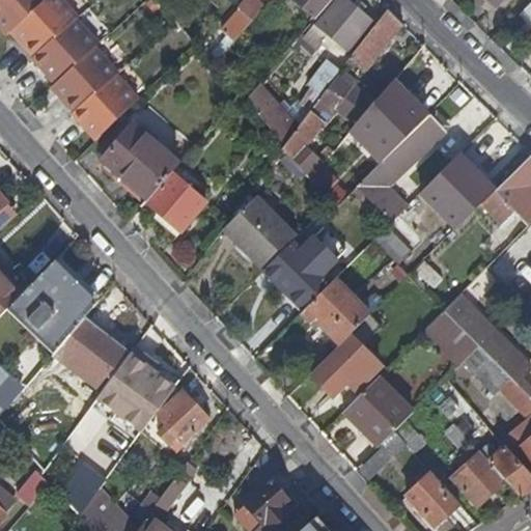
[(0,0),(0,22),(8,32),(12,29),(44,0),(0,0)]
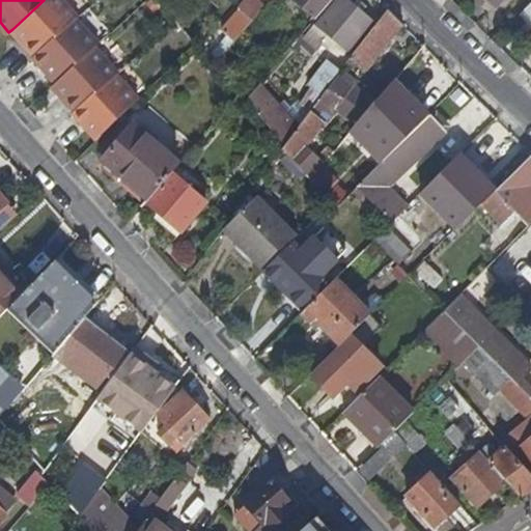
[(59,0),(44,0),(12,29),(35,54),(76,19),(59,0)]
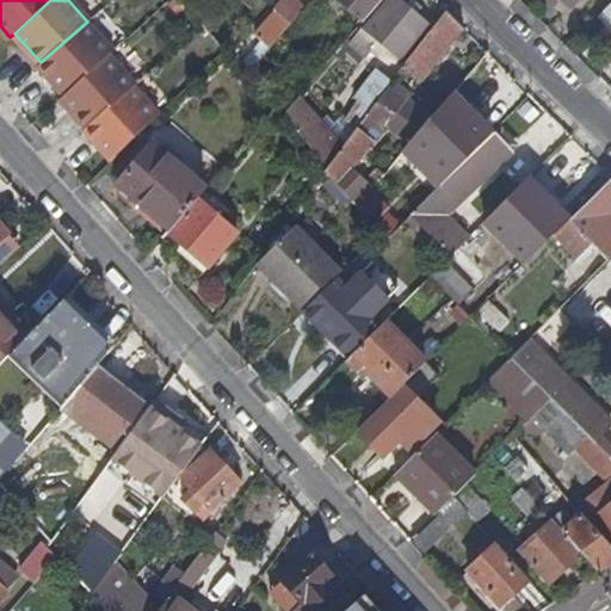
[(292,0),(289,5),(298,14),(312,0),(292,0)]
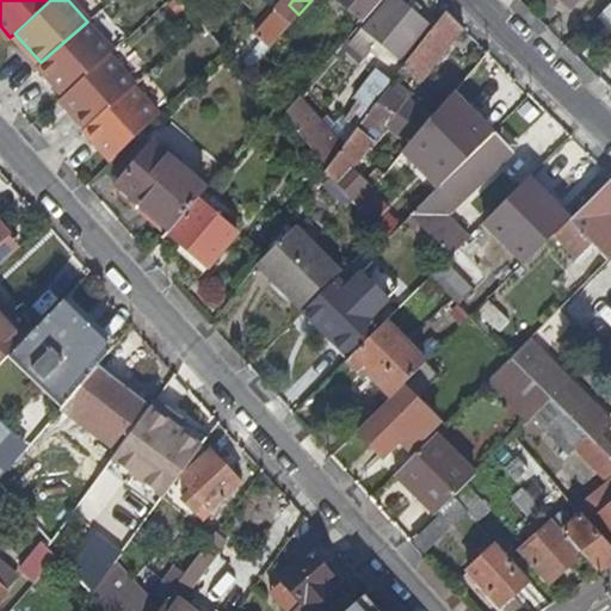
[(338,0),(363,23),(382,0),(338,0)]
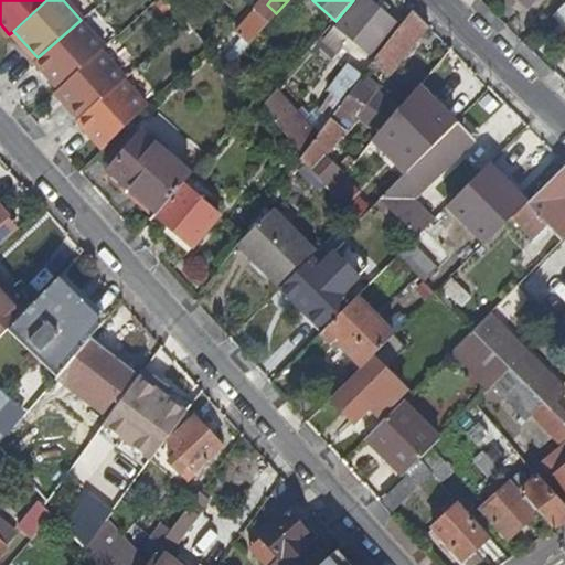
[(396,22),(386,14),(376,6),(370,0),(362,0),(338,28),(349,36),(343,43),(354,52),(360,45),(370,54),(396,22)]
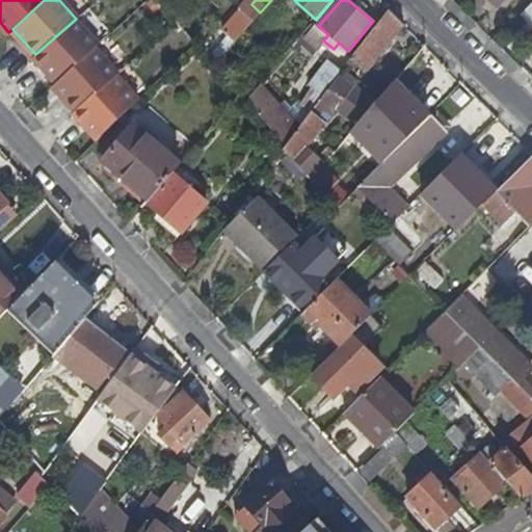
[(360,0),(358,0),(354,5),(364,14),(369,7),(360,0)]
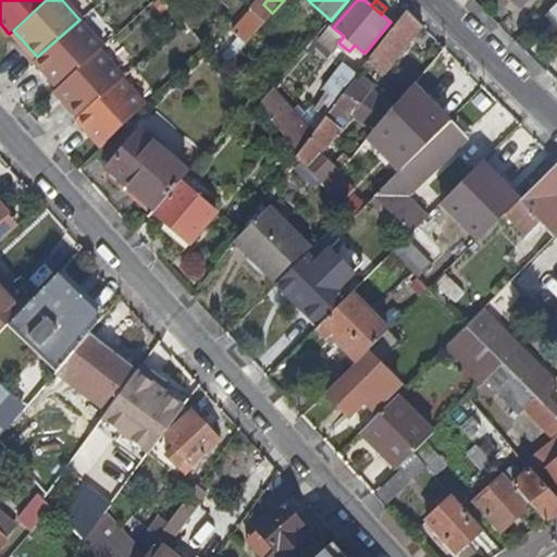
[(385,75),(423,25),(407,9),(368,62),(385,75)]
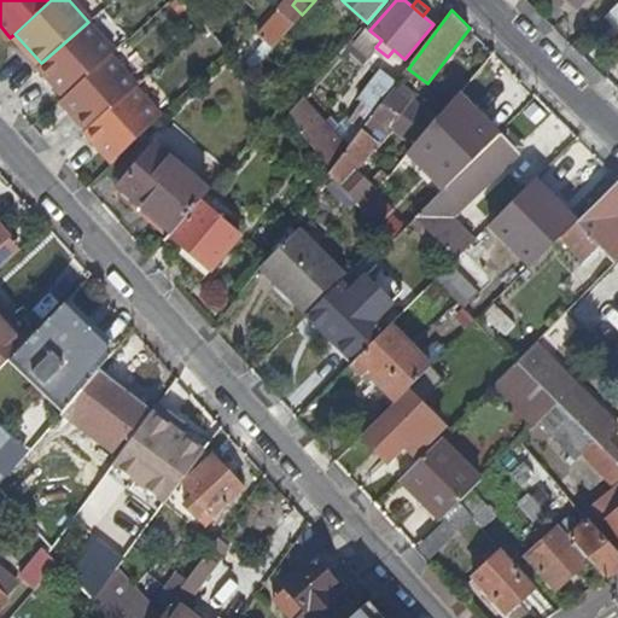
[(92,18),(88,22),(41,63),(39,65),(66,95),(115,51),(117,48),(92,18)]
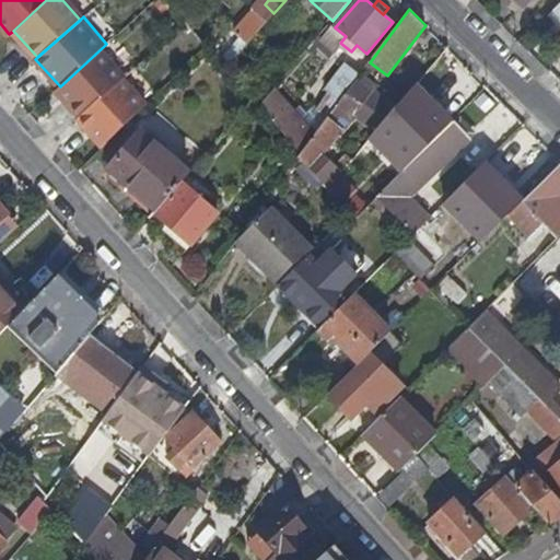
[(128,73),(104,46),(60,86),(56,90),(80,116),(124,77),(128,73)]
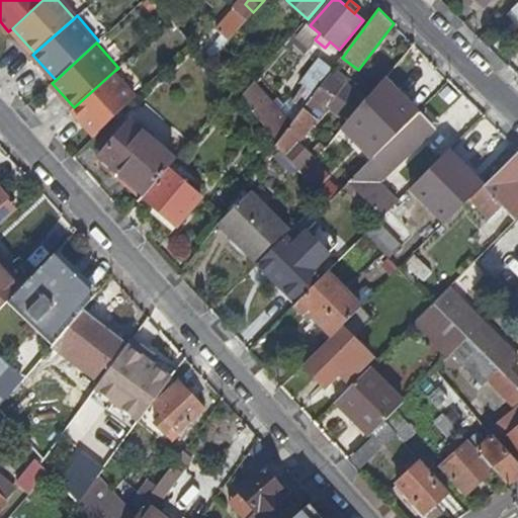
[(433,76),(407,54),(366,99),(363,104),(375,114),(395,91),(410,103),(433,76)]
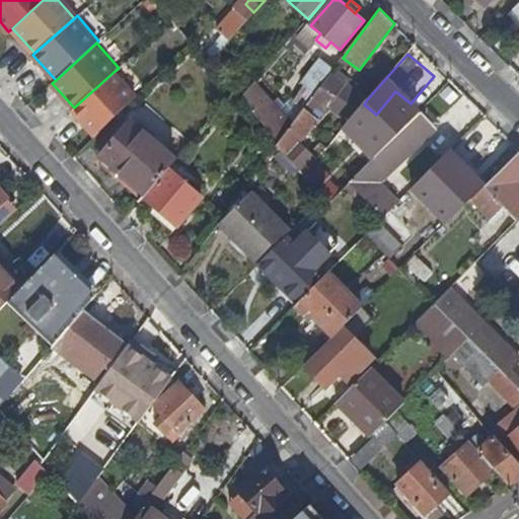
[(301,85),(314,95),(330,73),(332,71),(319,61),(301,85)]
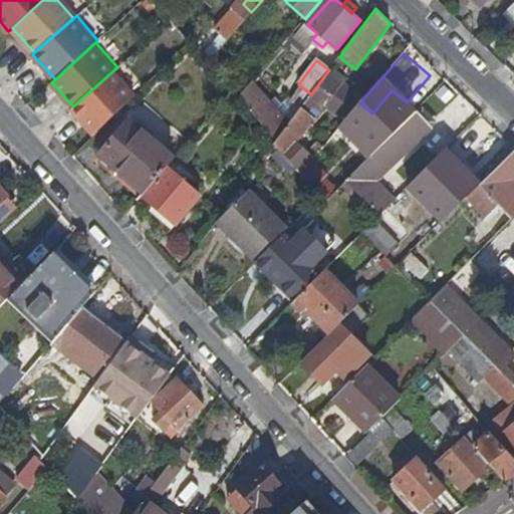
[(113,70),(73,106),(71,108),(94,135),(135,95),(113,70)]
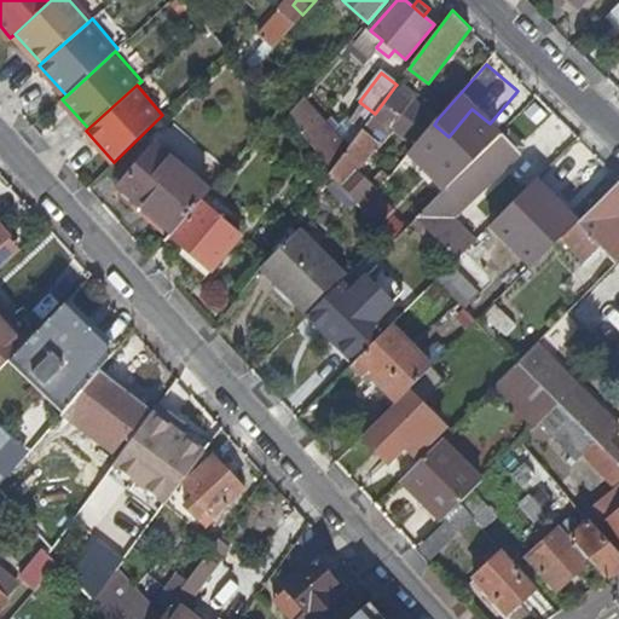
[(394,127),(417,144),(434,125),(438,119),(394,87),(375,114),(348,149),(333,171),(331,173),(363,206),(376,191),(359,175),(394,127)]
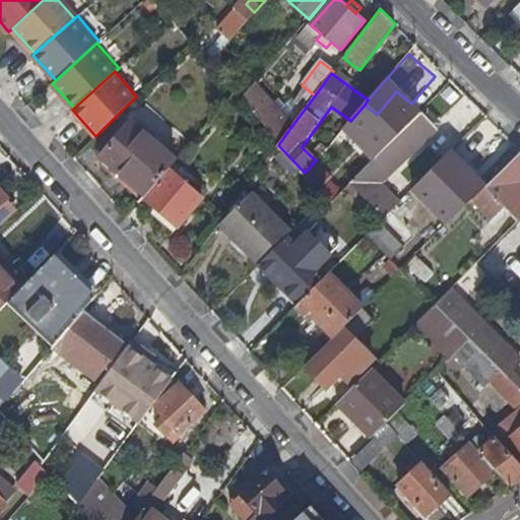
[(277,109),(254,81),(240,98),(279,143),(293,125),(285,116),(280,120),(273,112),(277,109)]
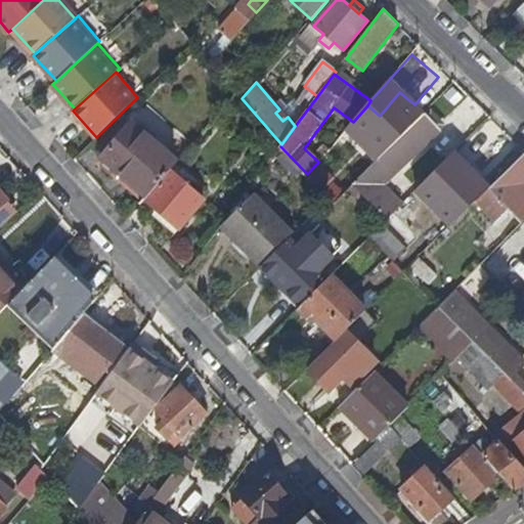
[(367,170),(383,185),(438,130),(423,114),(406,130),(385,153),(367,170)]
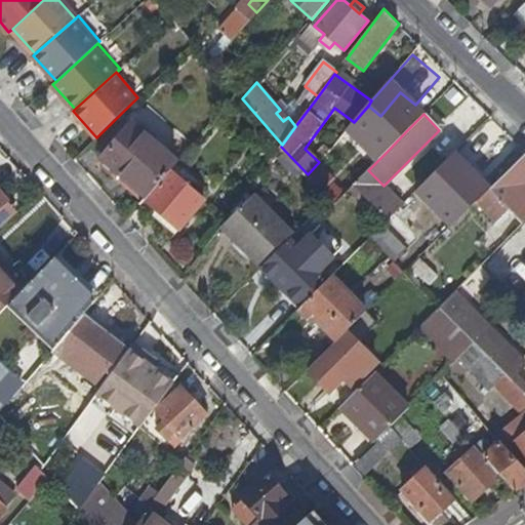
[(375,143),(386,153),(407,130),(398,121),(375,143)]
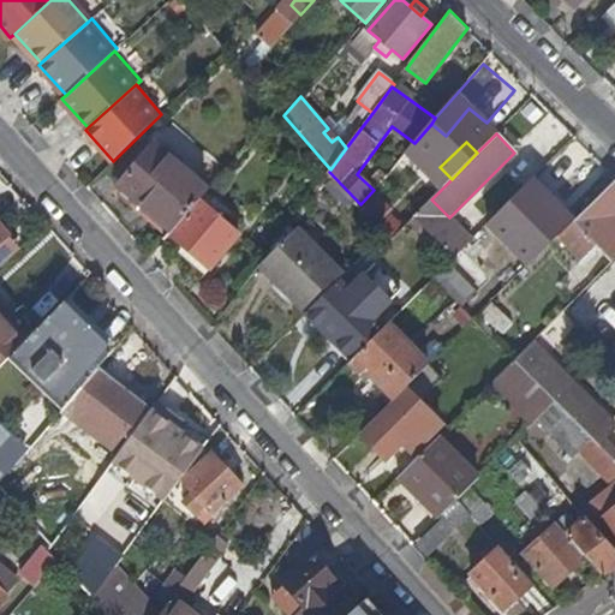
[(120,186),(173,232),(199,201),(208,191),(154,145),(120,186)]
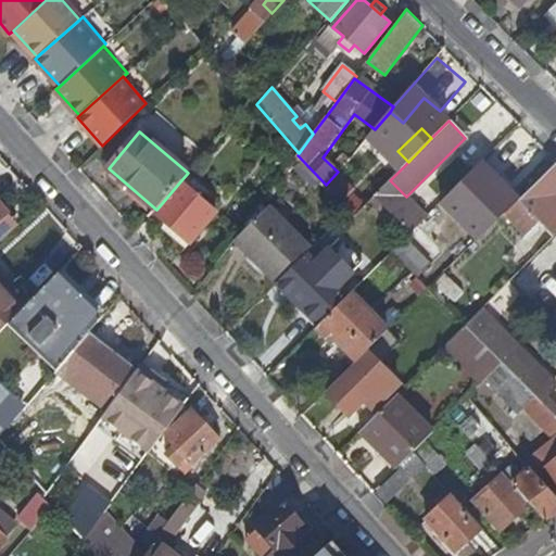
[(442,202),(479,238),(502,215),(516,200),(517,199),(480,163),(442,202)]
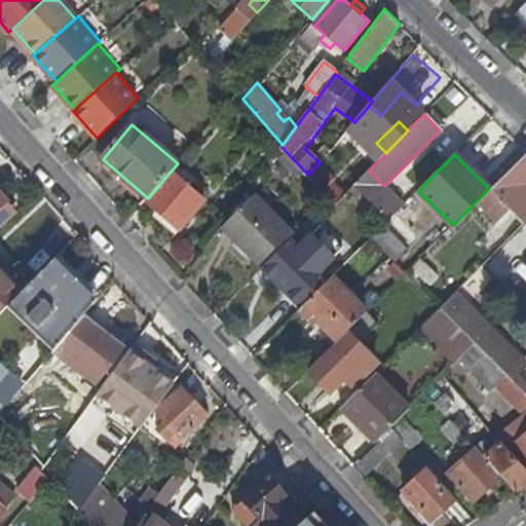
[(510,211),(524,224),(525,221),(525,186),(525,185),(525,154),(490,190),(488,189),(475,203),(496,225),(510,211)]
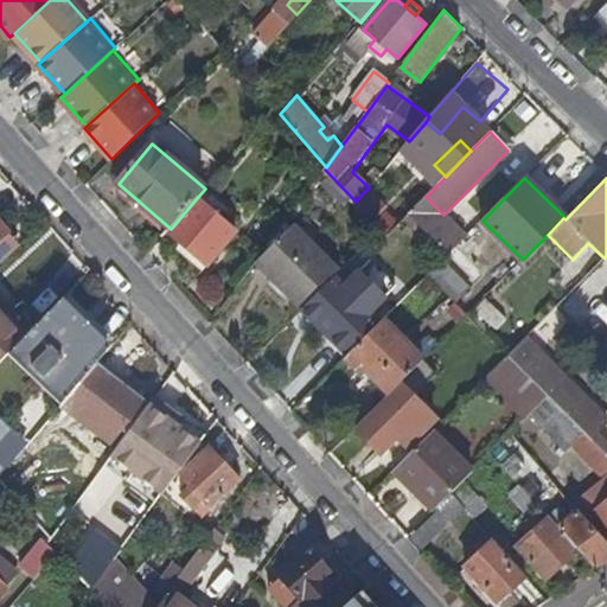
[(407,216),(374,181),(369,187),(356,202),(381,228),(388,235),(407,216)]
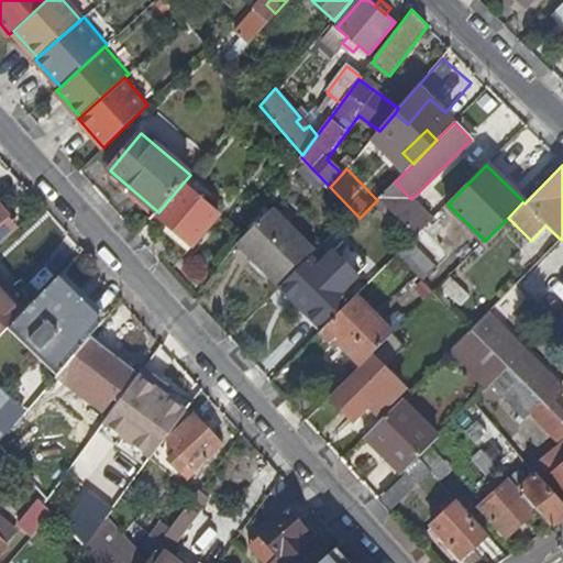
[(411,199),(395,183),(379,198),(386,207),(406,225),(416,236),(432,220),(411,199)]
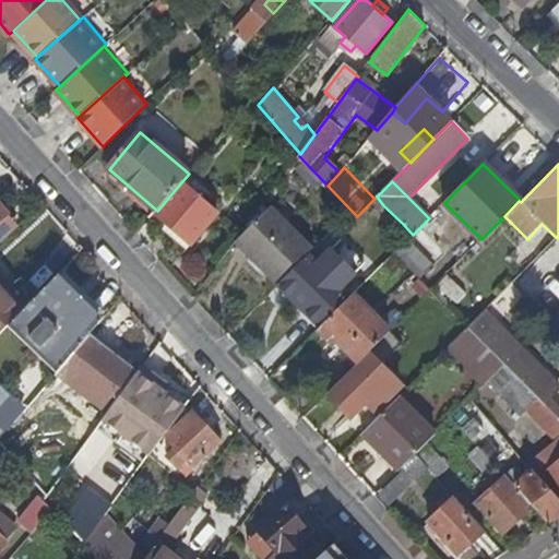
[(217,213),(181,182),(157,211),(154,214),(191,246),(217,213)]
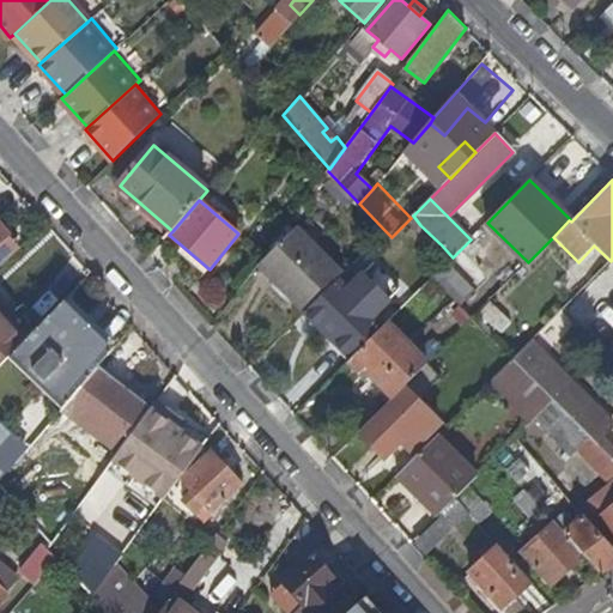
[(428,259),(442,246),(420,225),(407,238),(428,259)]
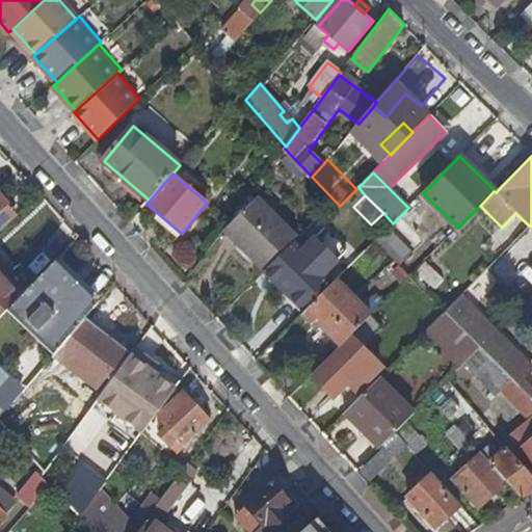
[(225,231),(265,270),(293,241),(296,238),(257,198),(225,231)]
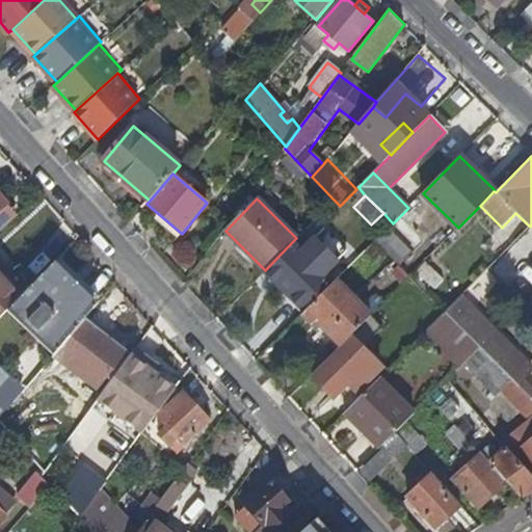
[(264,271),(306,312),(335,283),(324,272),(346,250),(323,229),(301,250),(293,241),(265,270),(264,271)]
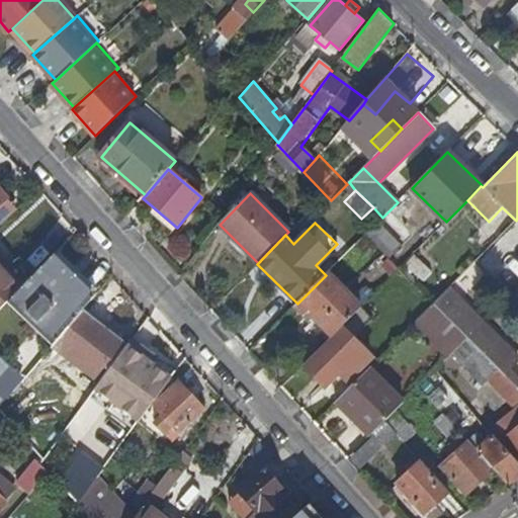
[(400,247),(376,224),(365,236),(377,248),(389,258),(400,247)]
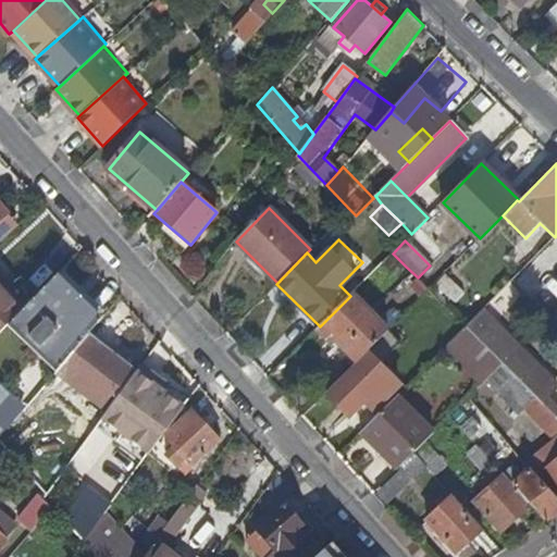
[(396,276),(406,267),(393,254),(383,262),(396,276)]
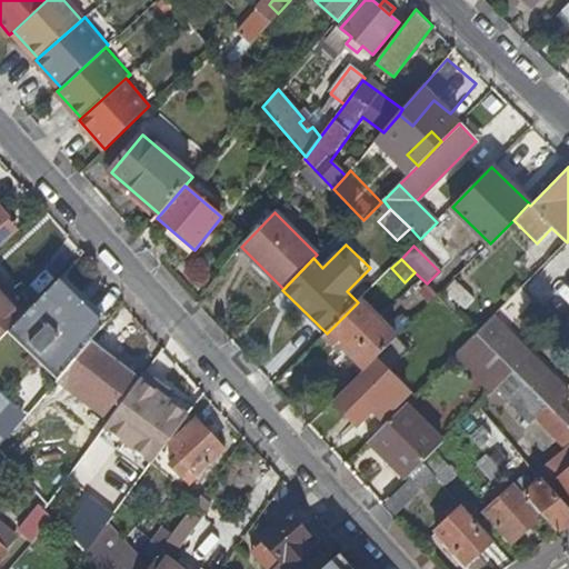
[(105,323),(59,280),(38,302),(25,316),(12,328),(61,375),(105,323)]
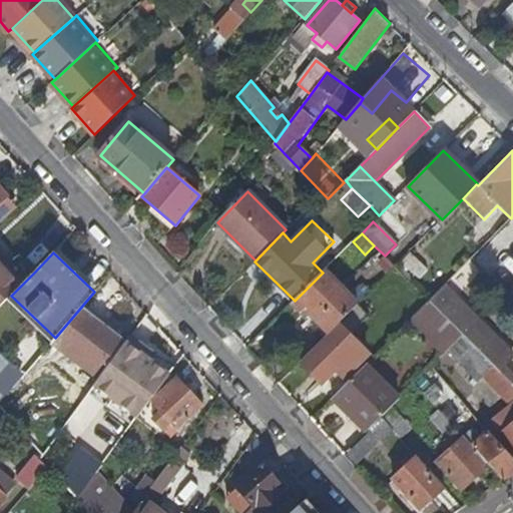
[(421,279),(428,268),(408,254),(401,266),(421,279)]
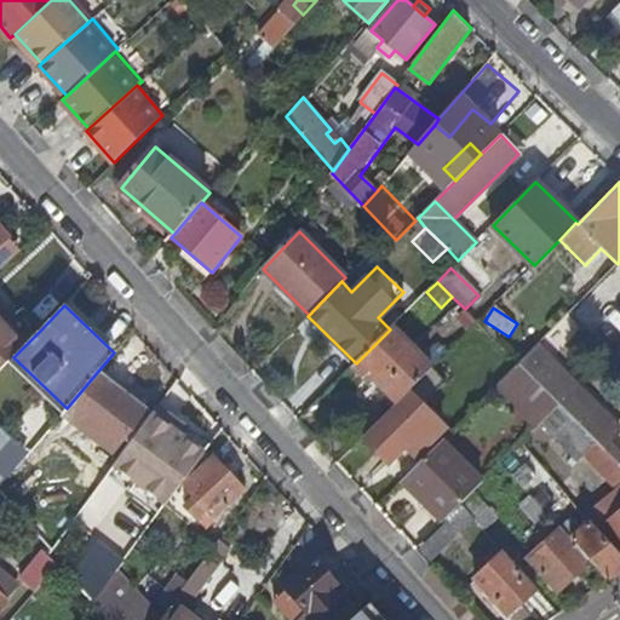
[(23,309),(7,323),(27,344),(41,329),(23,309)]
